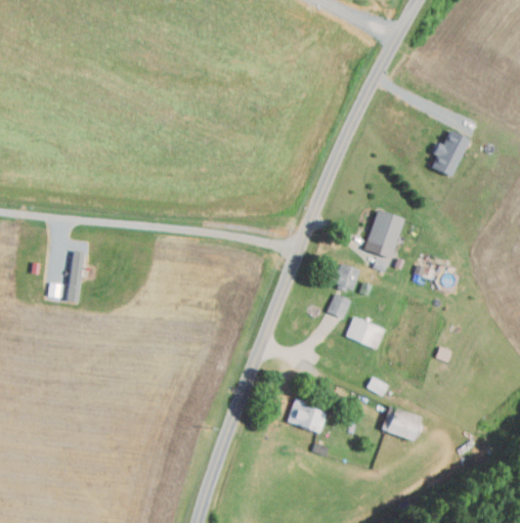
[(451,176),(469,138),(450,130),(443,144),(438,142),(433,154),(437,156),(431,168),(451,176)]
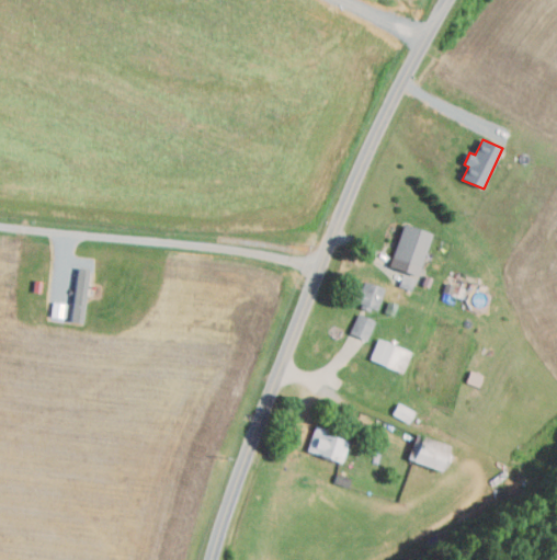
[(390,272),(400,275),(399,280),(417,285),(432,232),(404,224),(390,272)]
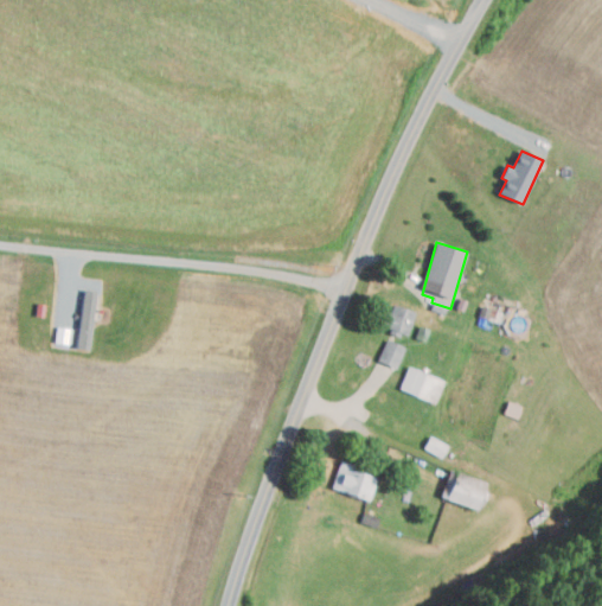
[(408,337),(416,312),(392,304),(384,330),(408,337)]
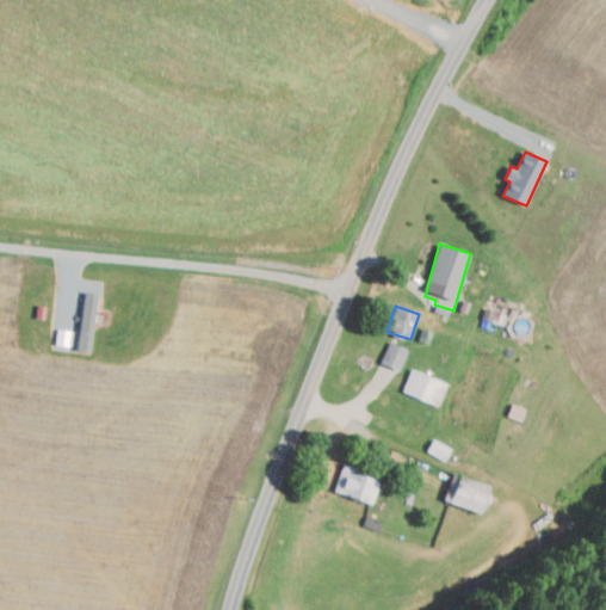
[(382,363),(401,371),(410,350),(391,342),(382,363)]
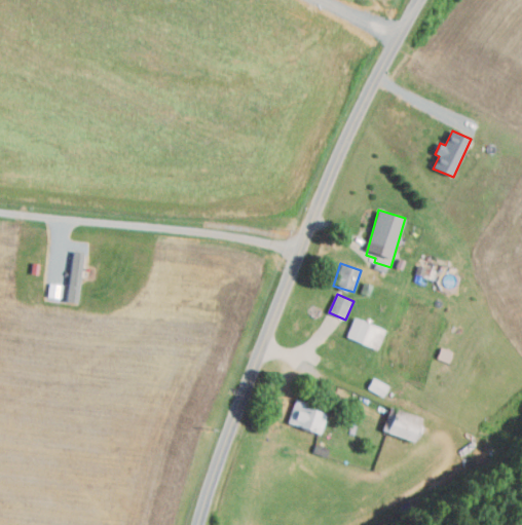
[(348,339),(382,348),(387,328),(353,319),(348,339)]
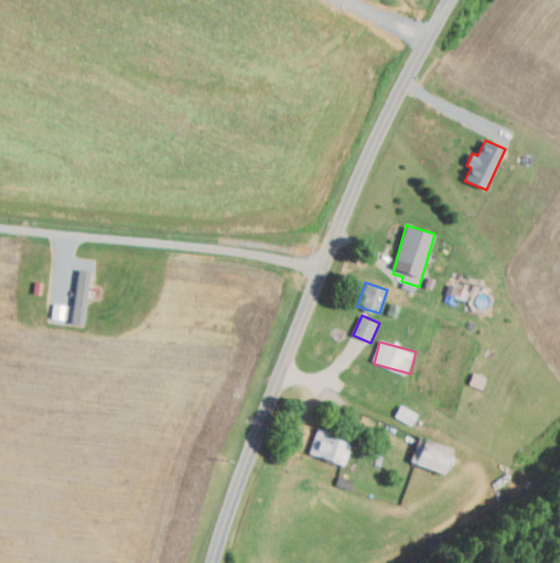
[(396,418),(412,425),(418,414),(401,405),(396,418)]
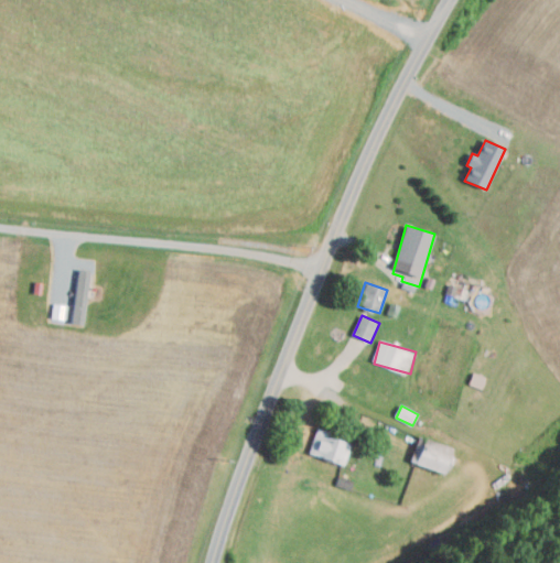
[(329,436),(330,433),(319,429),(309,454),(343,466),(351,444),(329,436)]
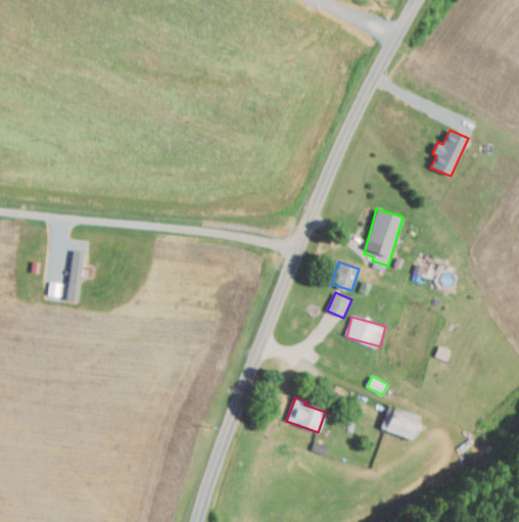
[(418,415),(390,406),(382,430),(410,439),(418,415)]
